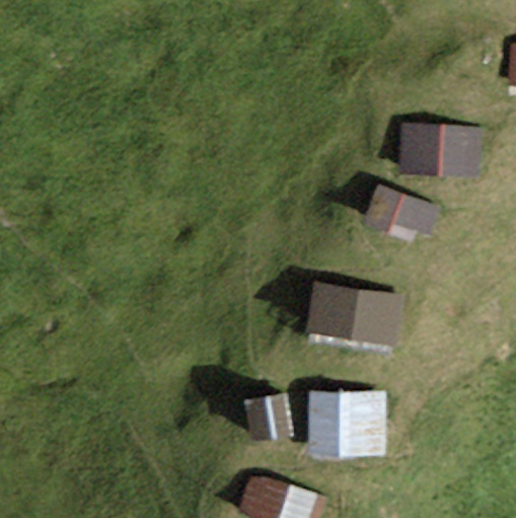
[(482,133),(404,128),(400,178),(478,183),(482,133)]
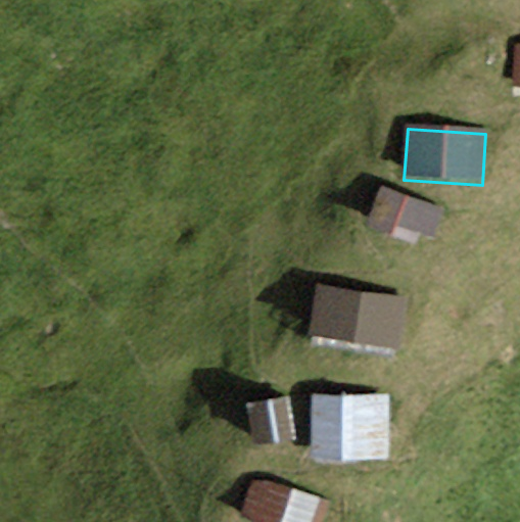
[(446,212),(380,190),(367,230),(415,246),(417,238),(435,244),(446,212)]
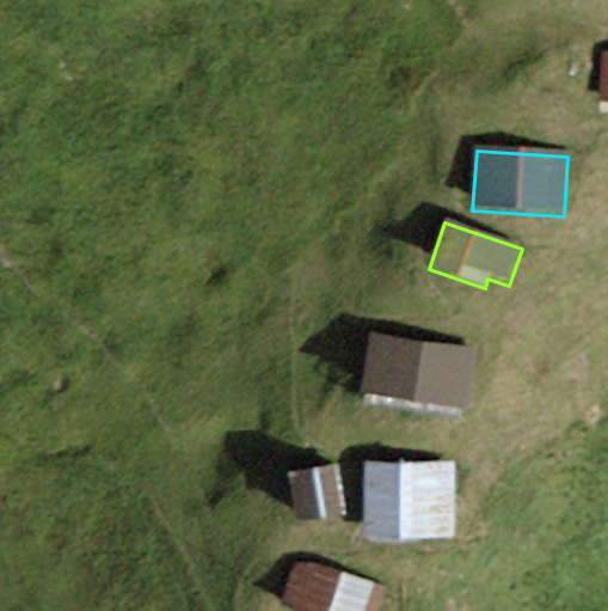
[(473,346),(369,331),(361,390),(466,404),(473,346)]
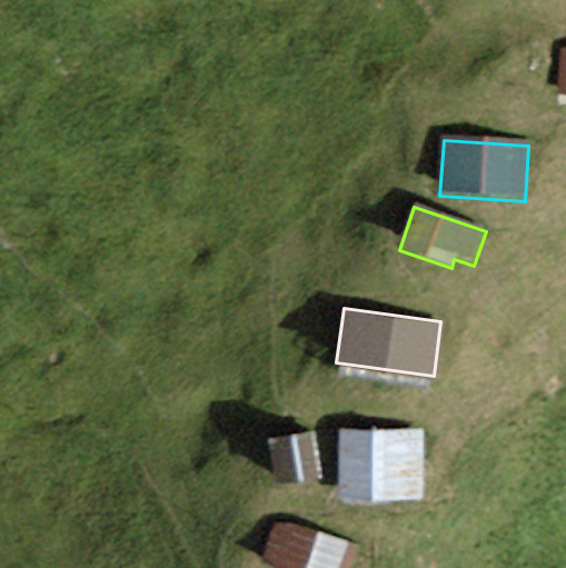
[(423,429),(339,429),(340,495),(423,495),(423,429)]
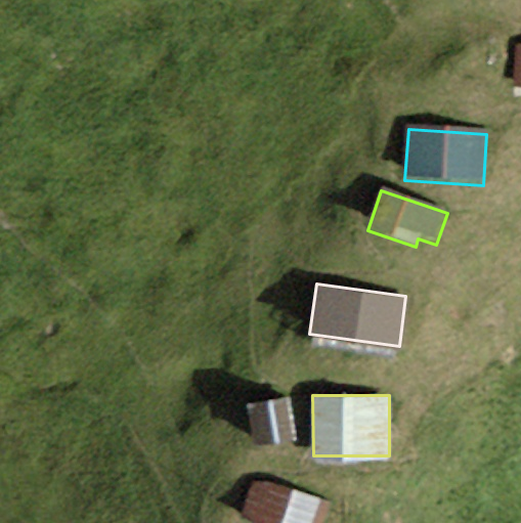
[(289,396),(246,401),(251,440),(294,435),(289,396)]
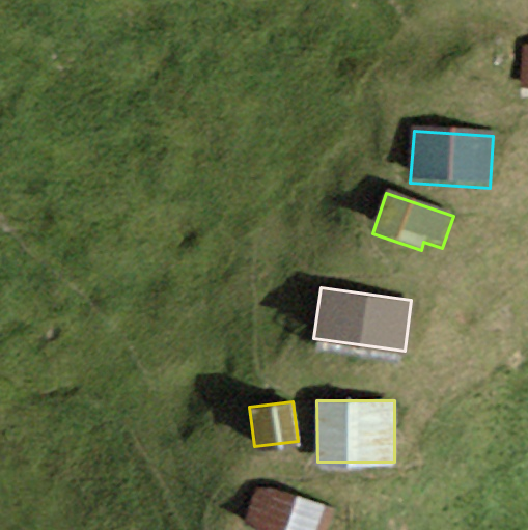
[(324,529),(332,509),(258,481),(244,519),(275,529),(324,529)]
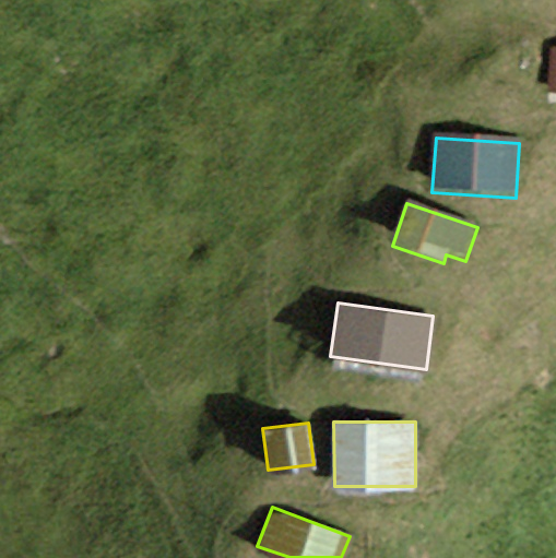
All buildings are outlined.
